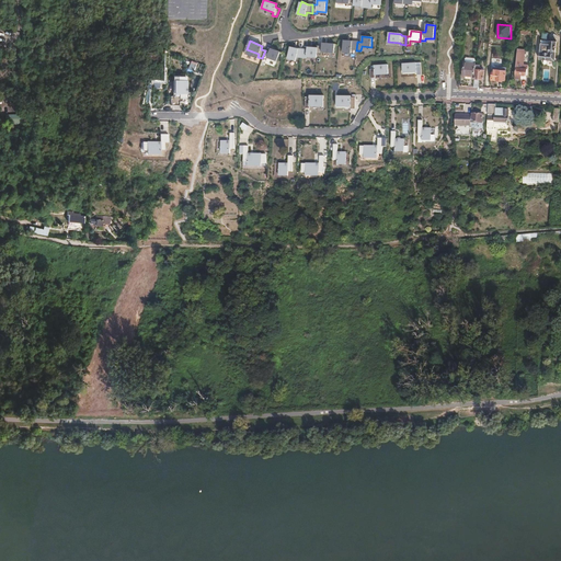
[(357,42),(344,41),(343,53),(352,54),(352,50),(356,50),(357,42)]
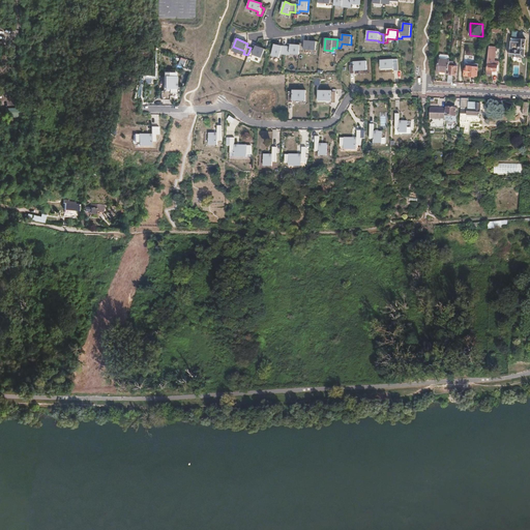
[(511,38),(509,56),(524,58),(526,39),(511,38)]
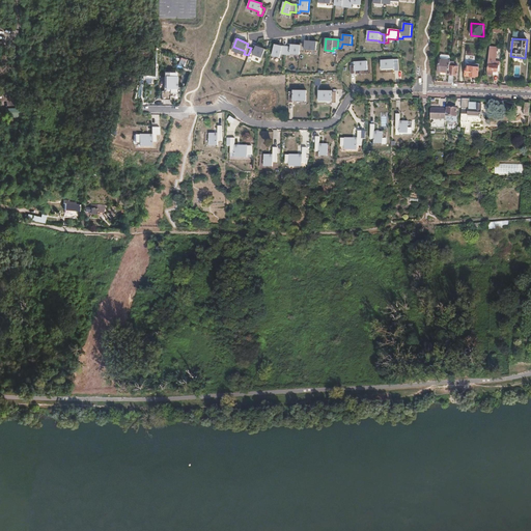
[(301,44),(301,46),(300,52),(305,52),(305,50),(316,51),(317,42),(305,40),(305,44),(301,44)]
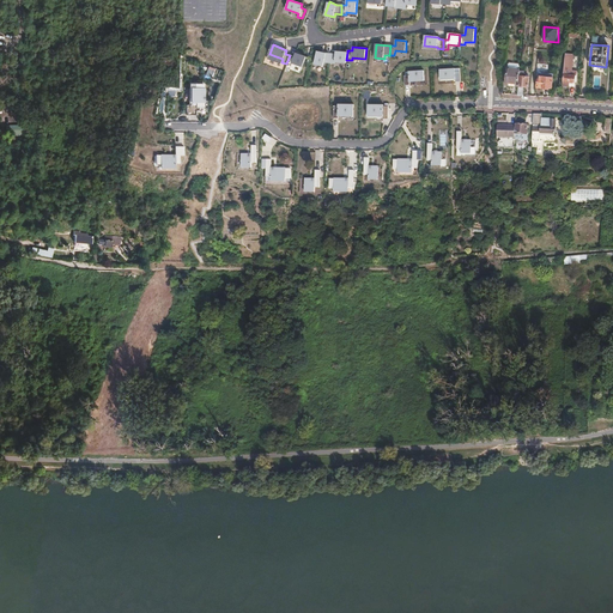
[(331,64),(331,54),(326,54),(317,52),(315,65),(323,66),(325,64),(331,64)]
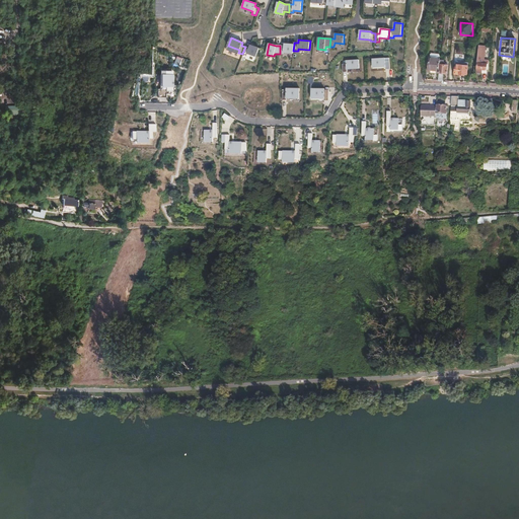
[(285,46),(280,46),(280,54),(284,54),(284,53),(293,54),(293,51),(294,45),(285,44),(285,46)]
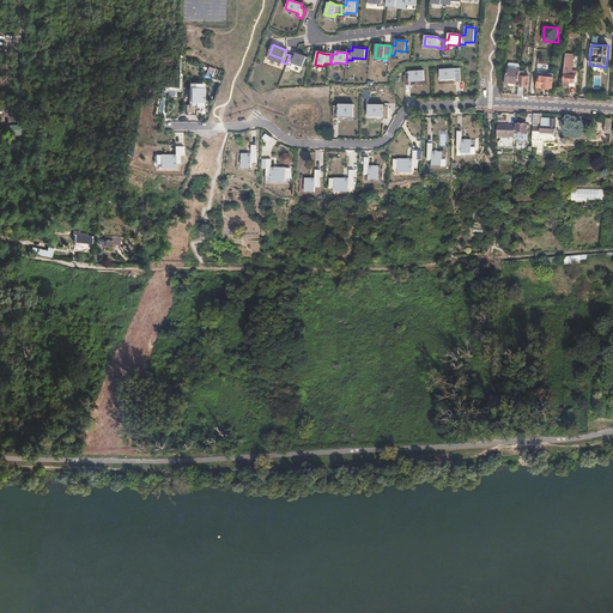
[(295,58),(290,55),(286,64),(292,66),(292,64),(303,67),(307,58),(296,53),(295,58)]
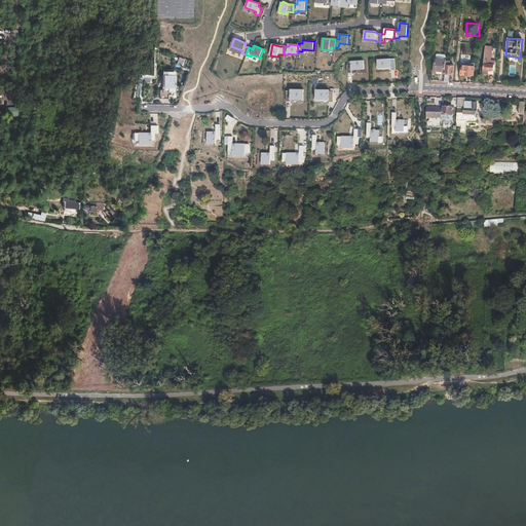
[(485,50),(483,73),(489,74),(489,70),(493,70),(494,61),(490,60),(490,55),(489,55),(490,51),(485,50)]
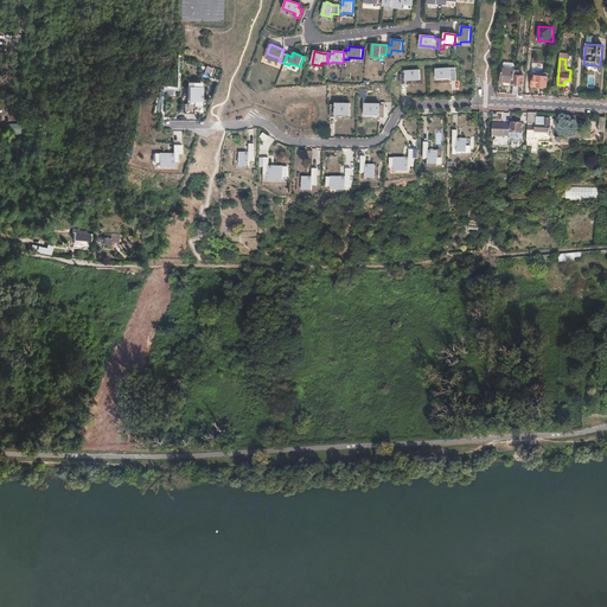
[(203,77),(210,80),(213,68),(206,65),(203,77)]
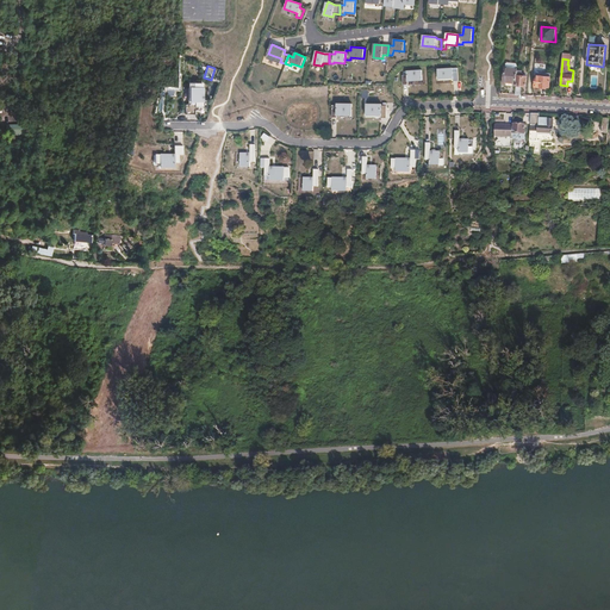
[(504,83),(516,85),(517,70),(518,68),(505,67),(504,83)]
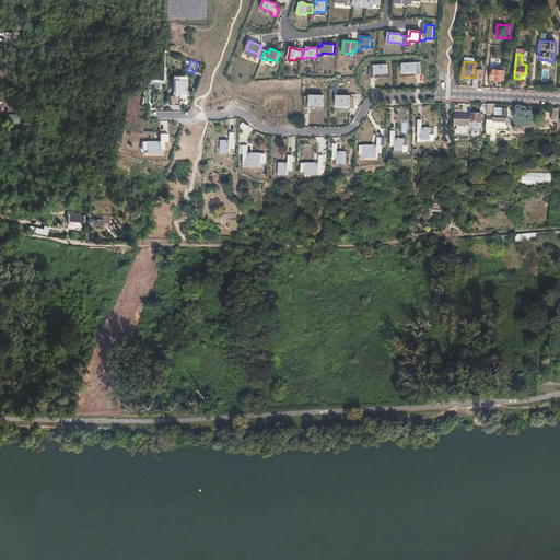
[(416,63),(403,63),(403,73),(416,72),(417,74),(421,74),(420,66),(416,63)]
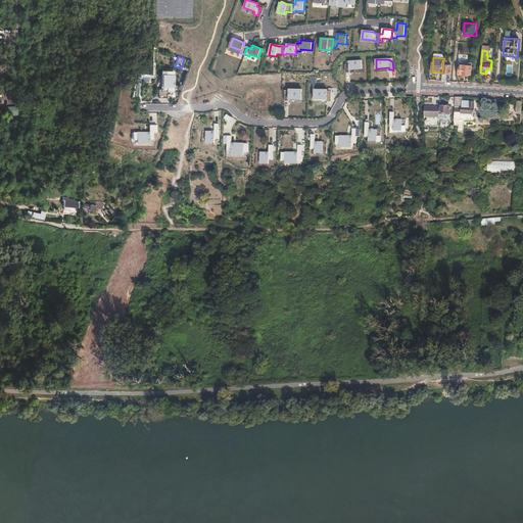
[(362,60),(349,61),(349,64),(345,64),(345,73),(358,72),(358,69),(363,69),(362,60)]
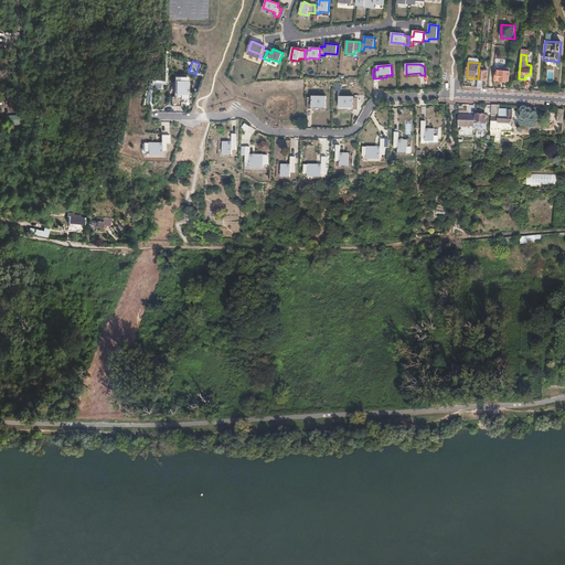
[(479,65),(478,78),(479,78),(479,81),(482,81),(482,80),(487,80),(488,71),(483,71),(484,65),(479,65)]
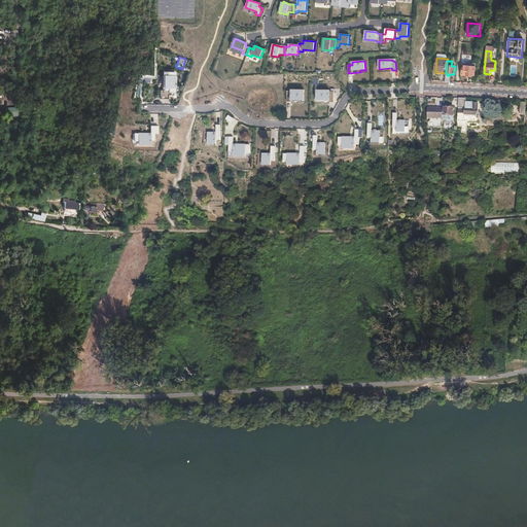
[(476,64),(468,63),(468,66),(463,66),(462,75),(472,76),(472,75),(475,75),(476,64)]
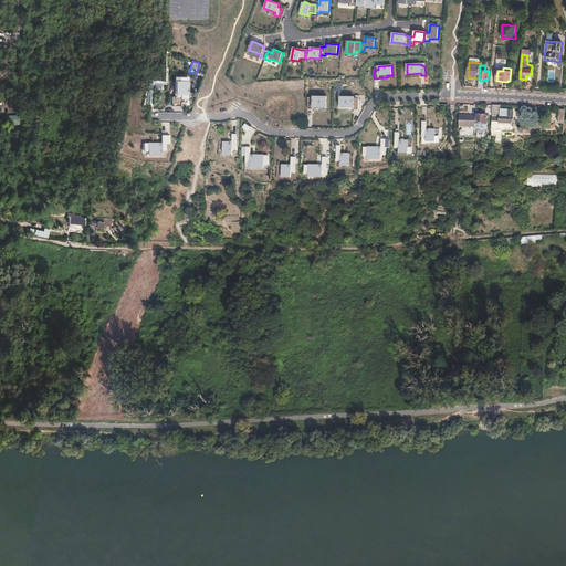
[(190,103),(190,102),(190,76),(175,76),(175,96),(170,96),(170,112),(184,112),(185,105),(189,105),(189,103),(190,103)]
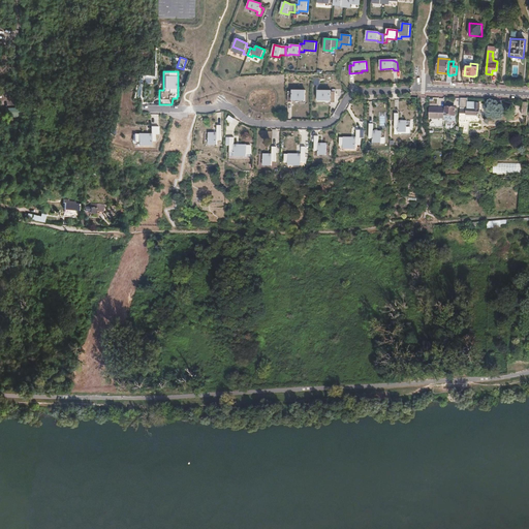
[(292,91),(288,91),(287,102),(292,102),(292,100),(305,100),(306,90),(292,90),(292,91)]
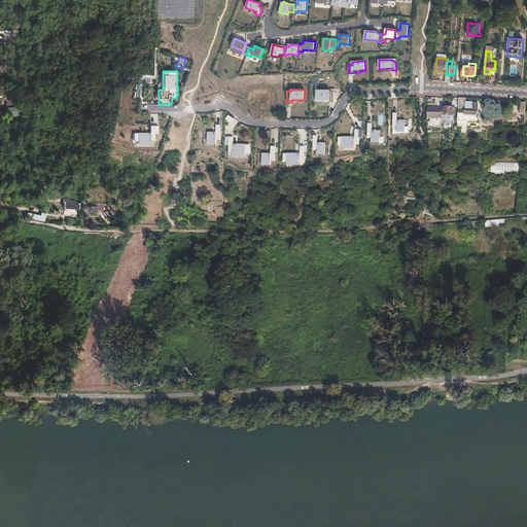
[(334,102),(334,92),(329,92),(329,91),(317,90),(317,100),(329,100),(329,102),(334,102)]
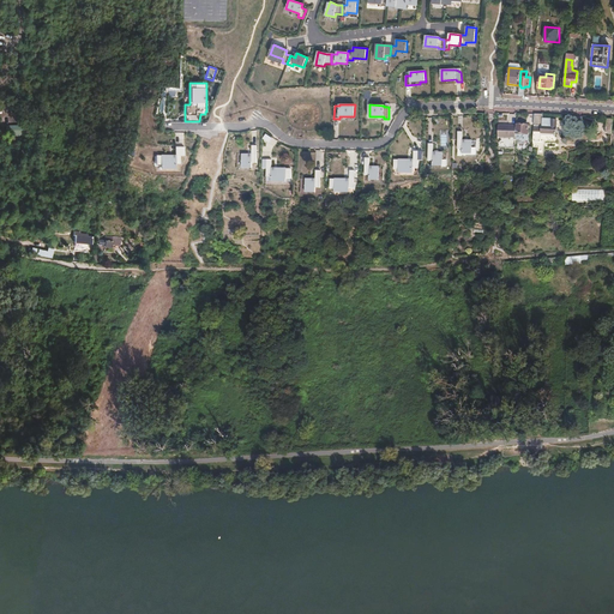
[(543,115),(541,115),(539,150),(537,155),(545,155),(546,138),(541,137),(541,134),(557,134),(557,121),(551,121),(551,119),(543,119),(543,115)]
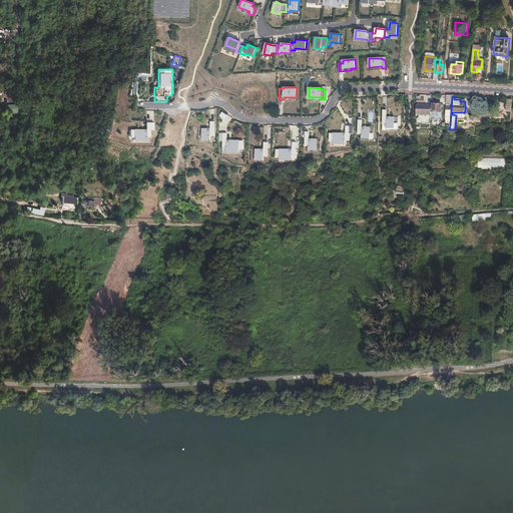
[(432,105),(432,112),(437,112),(442,113),(443,105),(432,104),(432,105)]
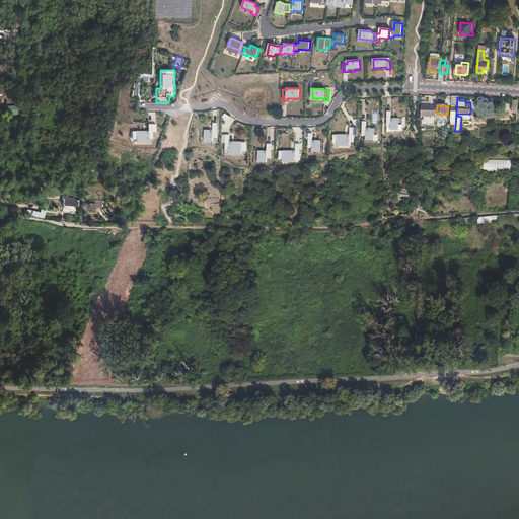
[(421,117),(437,117),(437,114),(437,106),(422,106),(421,117)]
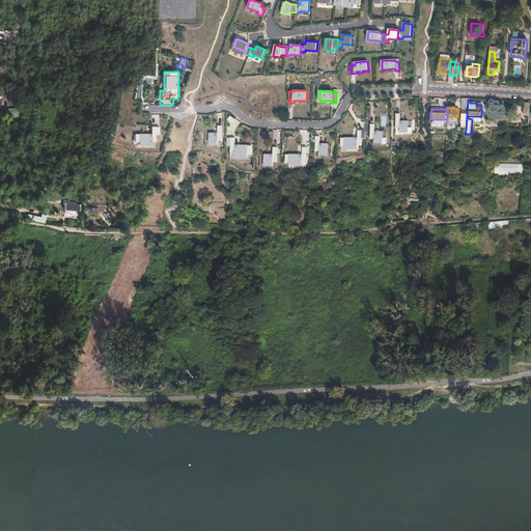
[(400,122),(400,114),(396,114),(396,130),(400,130),(400,134),(409,134),(409,122),(400,122)]
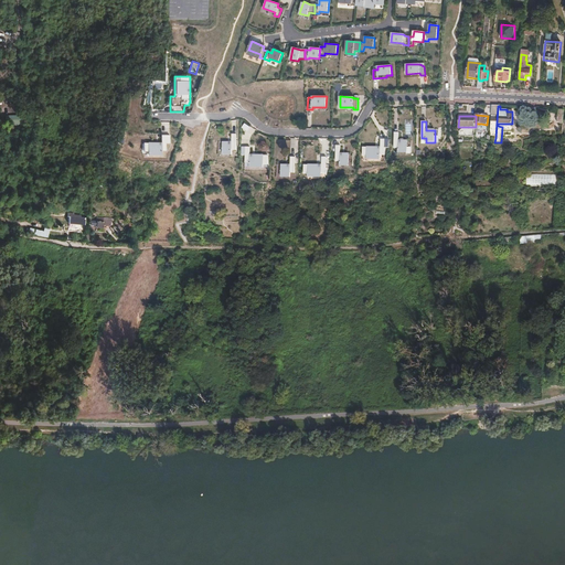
[(400,132),(395,132),(394,149),(398,149),(398,153),(407,153),(408,141),(400,141),(400,132)]
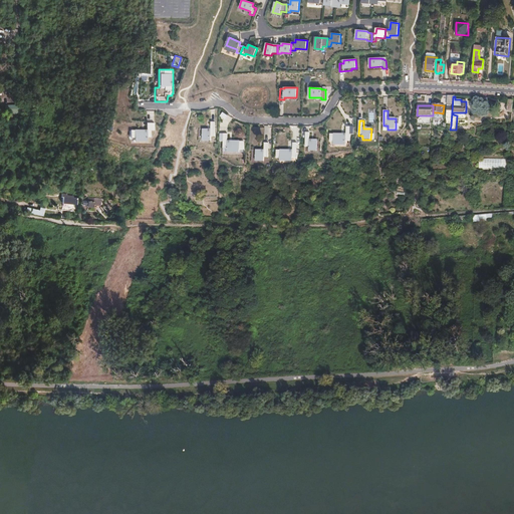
[(215,122),(211,122),(211,131),(203,130),(203,142),(211,142),(211,138),(215,138),(215,122)]
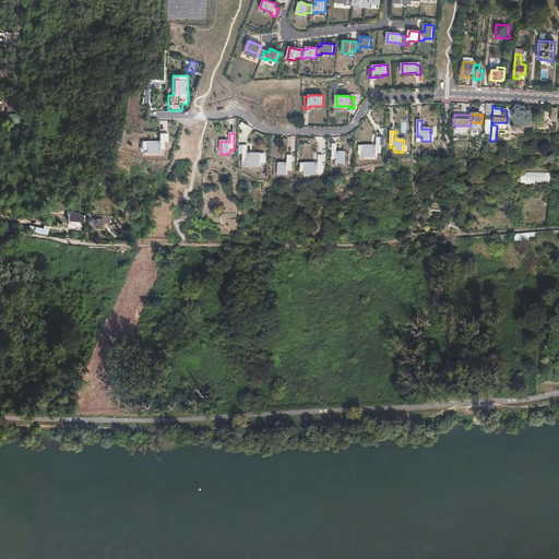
[(167,134),(159,134),(159,142),(142,142),(142,151),(146,151),(146,154),(159,154),(159,150),(164,150),(164,143),(167,143),(167,134)]
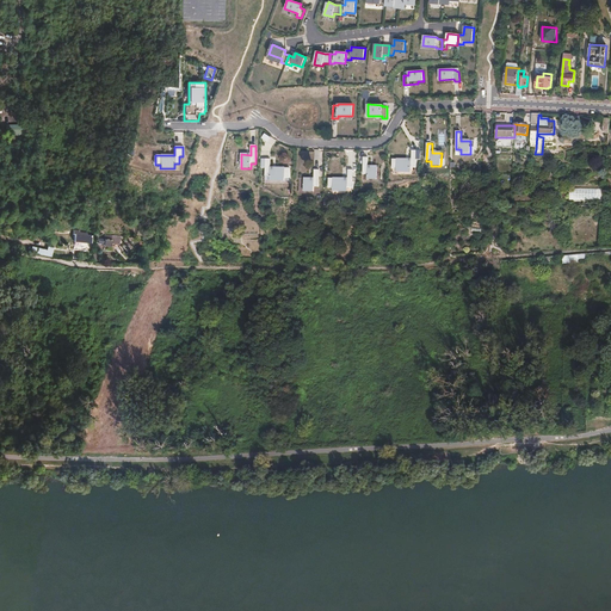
[(412,160),(393,160),(393,170),(397,170),(397,173),(412,173),(412,168),(417,168),(417,152),(412,150),(412,160)]
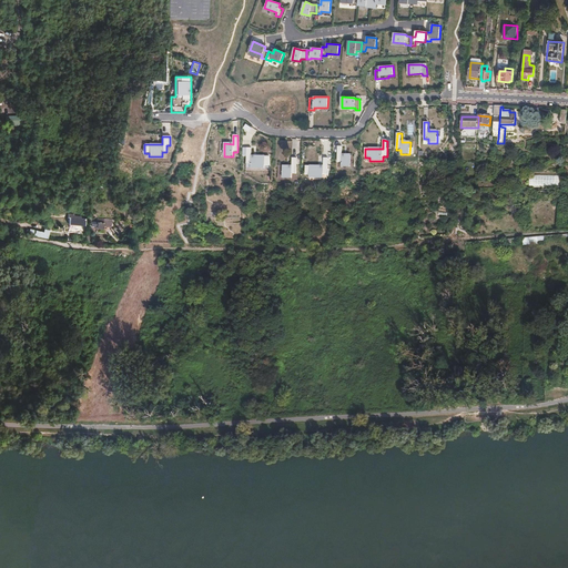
[(342,146),(337,146),(337,163),(342,163),(342,168),(351,168),(351,155),(342,155),(342,146)]
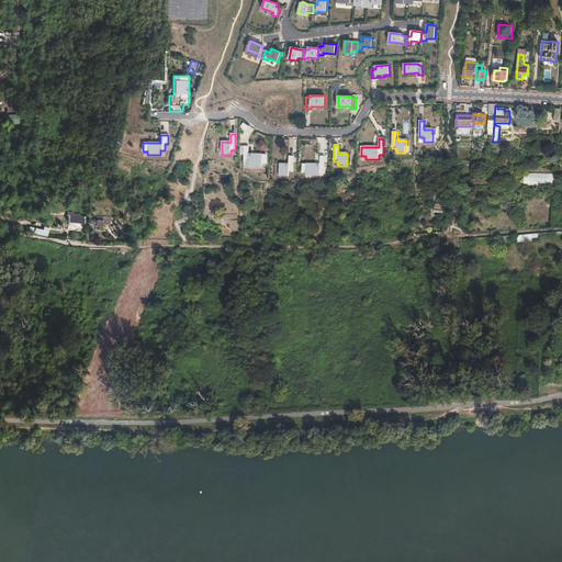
[(249,147),(245,147),(245,163),(249,163),(249,167),(262,167),(262,164),(267,164),(267,155),(249,155),(249,147)]
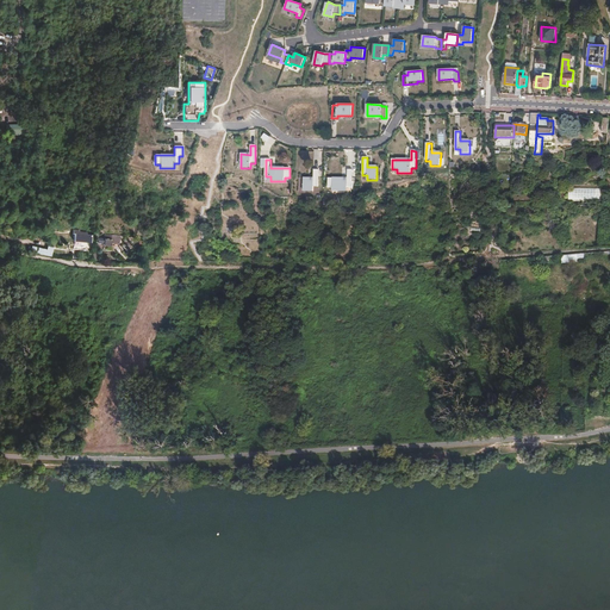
[(318,187),(318,170),(313,170),(313,179),(304,179),(304,192),(313,192),(313,187),(318,187)]
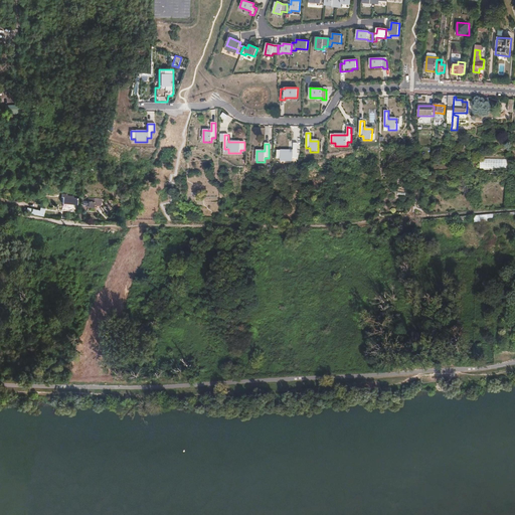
[(294,151),(278,151),(278,159),(282,159),(282,162),(294,162),(294,158),(298,158),(298,144),(294,144),(294,151)]
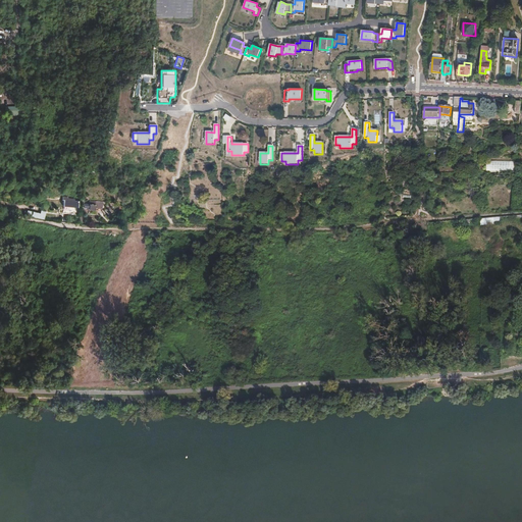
[(513,161),(489,161),(489,169),(514,169),(513,161)]
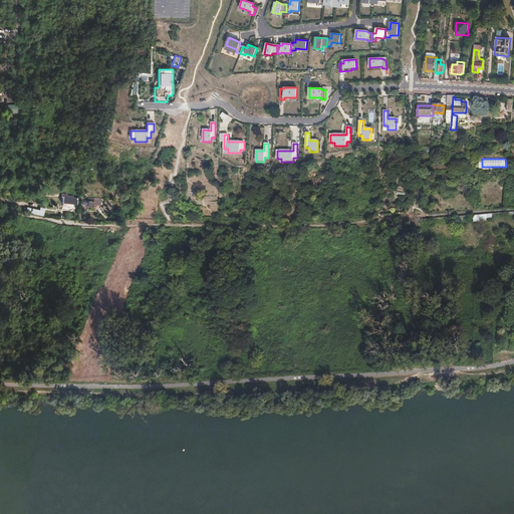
[(63,197),(61,210),(69,211),(70,204),(76,205),(77,199),(73,198),(63,197)]
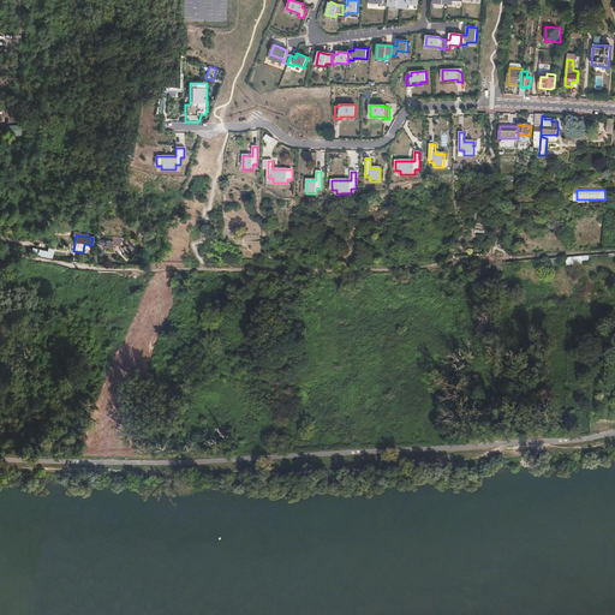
[(105,240),(99,240),(99,245),(105,245),(105,248),(113,249),(113,245),(120,246),(121,237),(106,236),(105,240)]
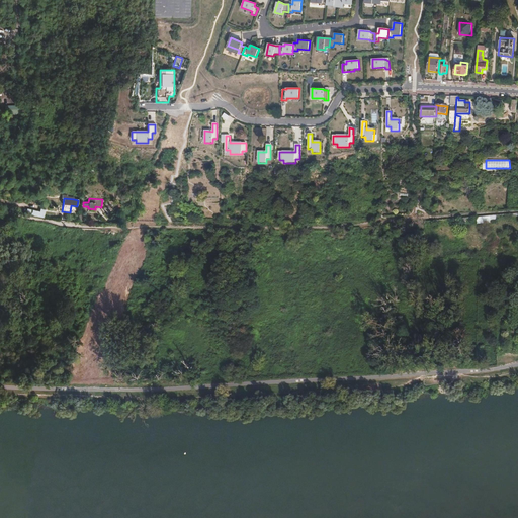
[(27,208),(25,213),(44,219),(46,210),(40,208),(39,211),(27,208)]
